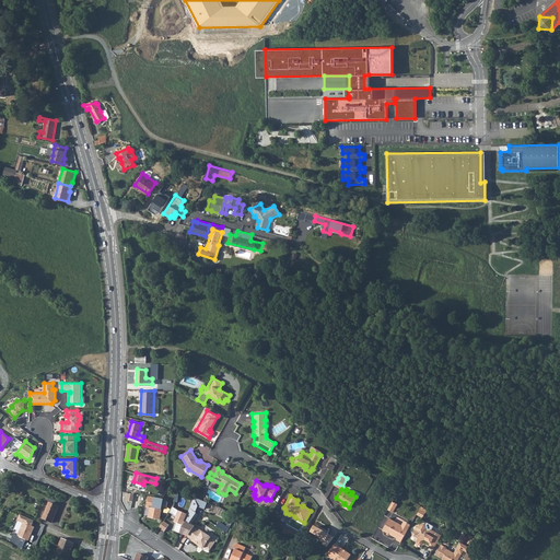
[(167,508),(167,503),(166,501),(163,500),(149,497),(147,508),(150,509),(149,518),(160,521),(162,509),(164,509),(167,508)]
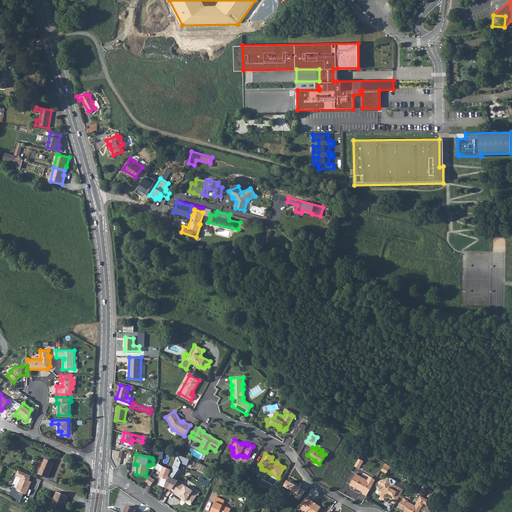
[(178,455),(176,461),(171,471),(165,487),(172,491),(178,482),(178,481),(175,480),(181,470),(179,469),(181,463),(187,466),(189,460),(180,457),(178,455)]
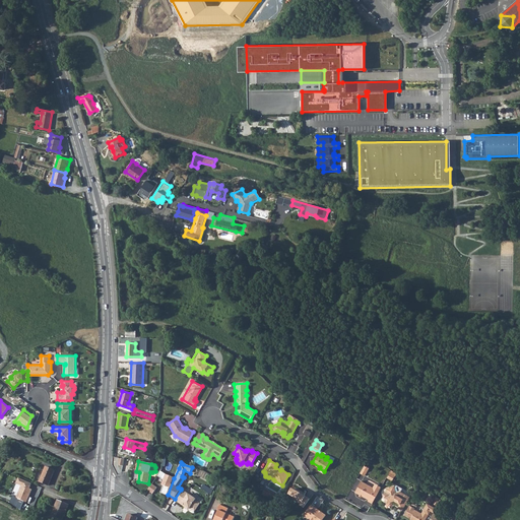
[(369,468),(364,465),(360,473),(365,475),(369,468)]
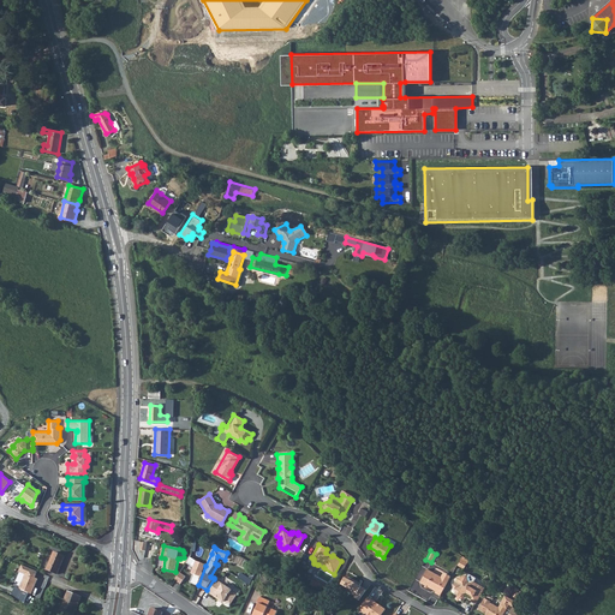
[(46,569),(57,574),(64,556),(54,553),(46,569)]
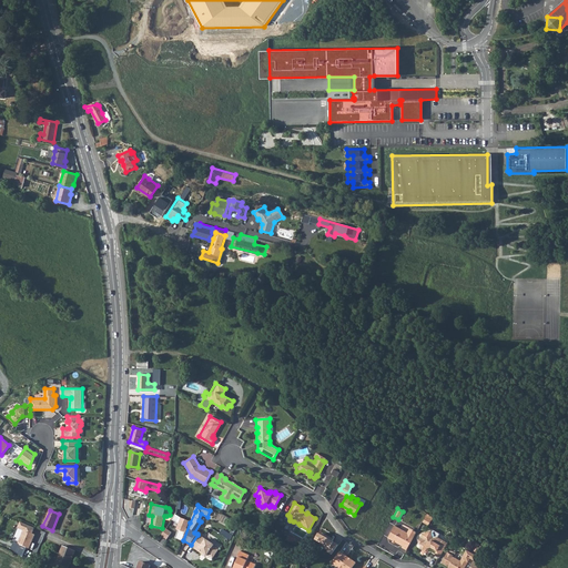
[(181,519),(175,514),(172,519),(180,525),(175,538),(182,540),(190,523),(181,519)]
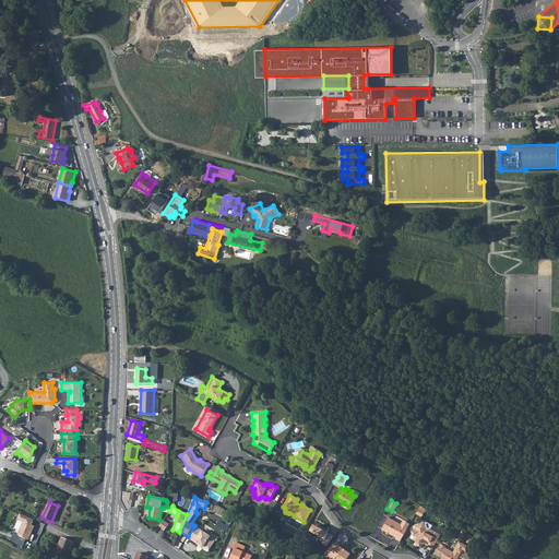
[(424,516),(427,509),(420,506),(417,513),(424,516)]
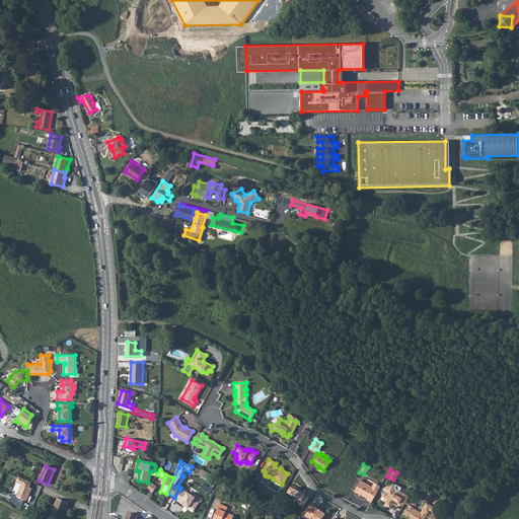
[(31,483),(18,477),(16,483),(21,485),(16,498),(26,502),(31,489),(29,488),(31,483)]
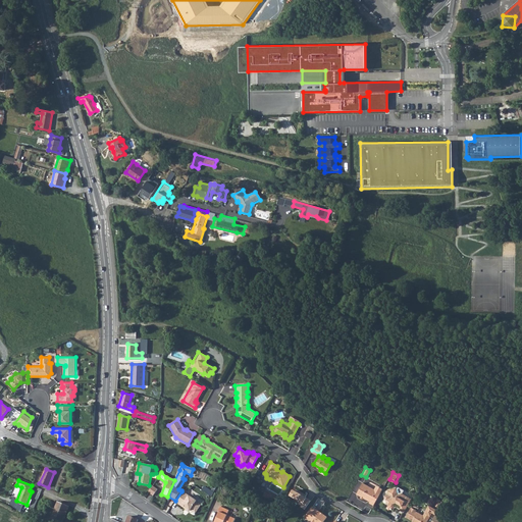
[(368,503),(373,505),(380,492),(374,489),(363,482),(357,493),(369,501),(368,503)]
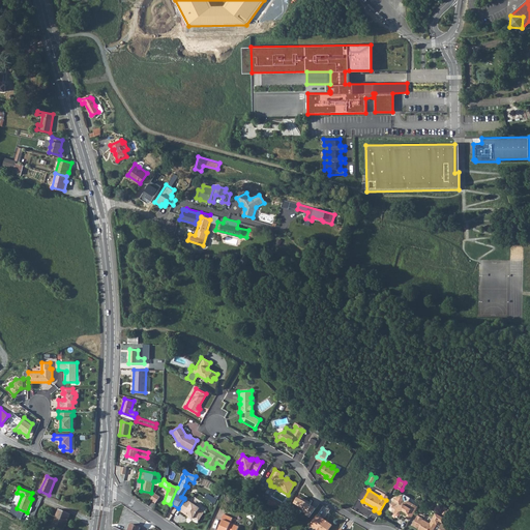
[(154,494),(150,500),(155,503),(159,497),(154,494)]
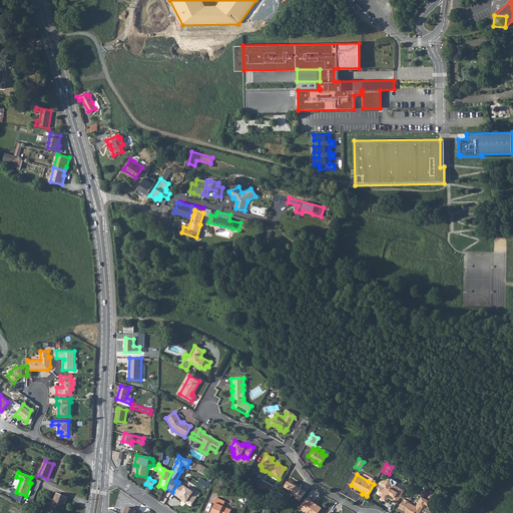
[(392,501),(397,504),(402,494),(401,493),(403,489),(396,485),(397,482),(392,479),(381,482),(382,486),(378,487),(379,492),(380,491),(381,496),(380,496),(381,501),(387,500),(386,495),(389,494),(394,497),(392,501)]
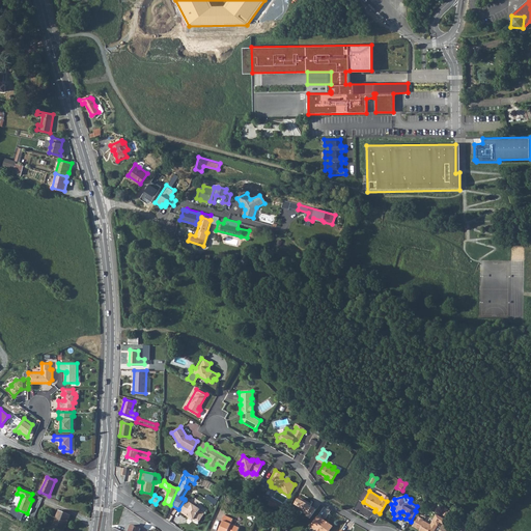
[(182,512),(189,519),(190,518),(193,520),(194,519),(198,523),(204,514),(199,511),(200,510),(189,502),(188,503),(185,500),(178,509),(182,512)]
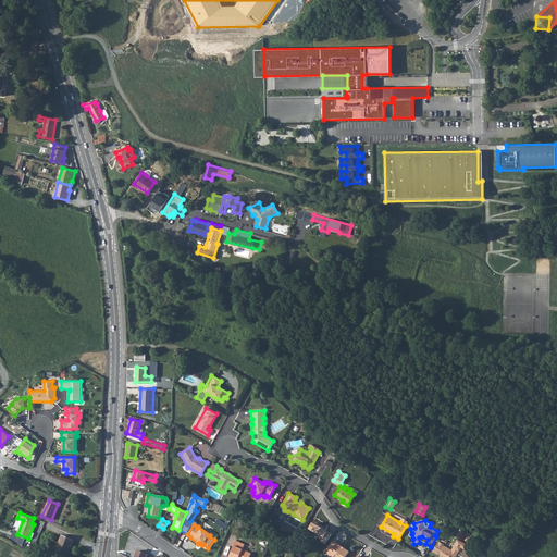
[(280,530),(288,533),(292,528),(282,524),(280,530)]
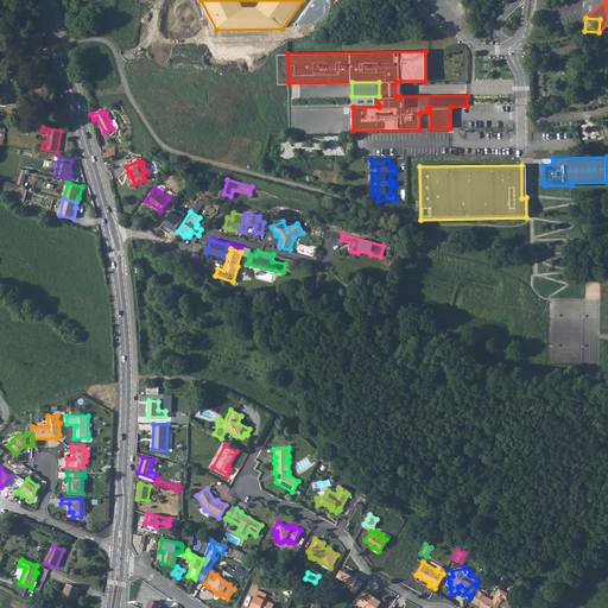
[(479,591),(473,602),(483,607),(496,607),(504,597),(507,599),(515,584),(511,581),(504,591),(500,588),(493,600),(485,595),(485,594),(479,591)]
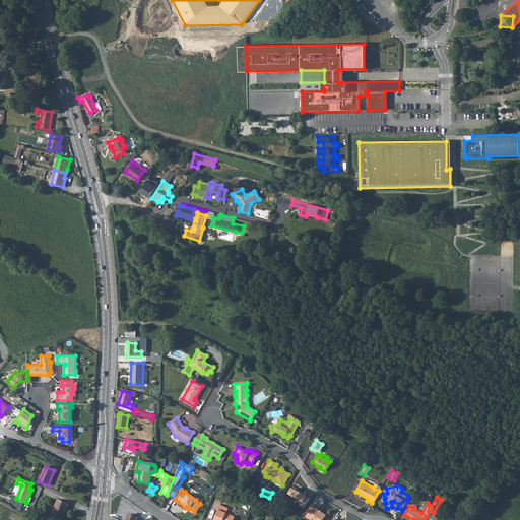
[(51,516),(60,519),(62,519),(68,504),(58,500),(51,516)]
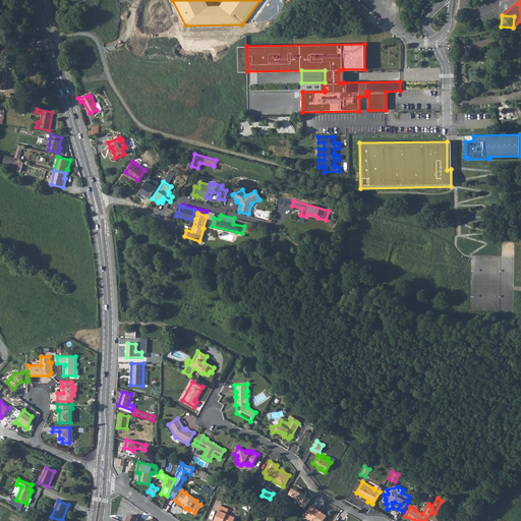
[(233,520),(235,518),(227,514),(229,510),(220,506),(217,511),(219,512),(214,520),(233,520)]
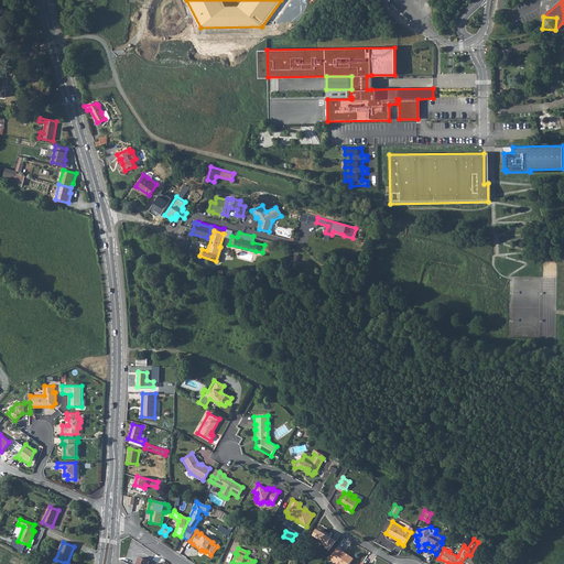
[(346,554),(337,549),(329,560),(334,562),(336,562),(338,563),(349,563),(353,559),(349,556),(347,556),(346,555),(346,554)]
